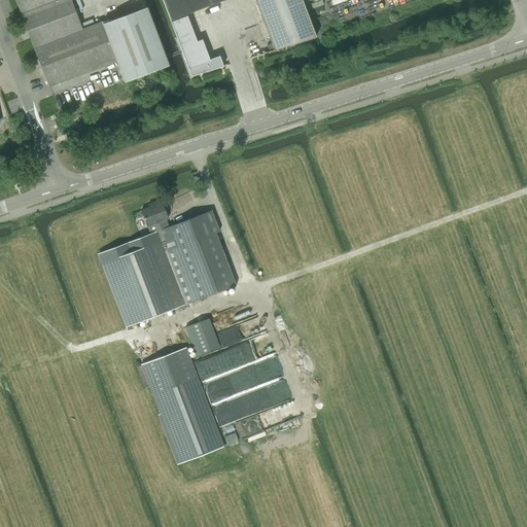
[(15,0),(35,50),(84,32),(72,0),(15,0)]
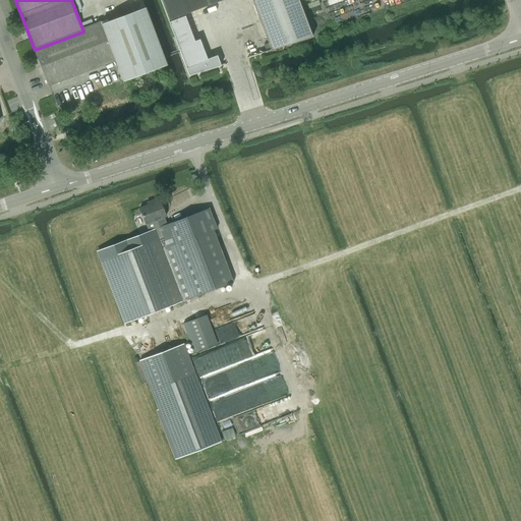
[(184,14),(222,0),(252,0),(272,50),(312,37),(298,0),(161,0),(189,75),(221,65),(217,56),(208,60),(199,40),(194,42),(184,14)]
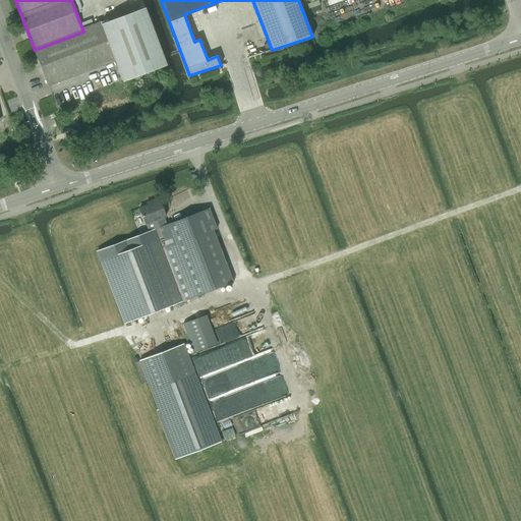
[(146,8),(102,24),(116,61),(123,81),(167,64),(146,8)]
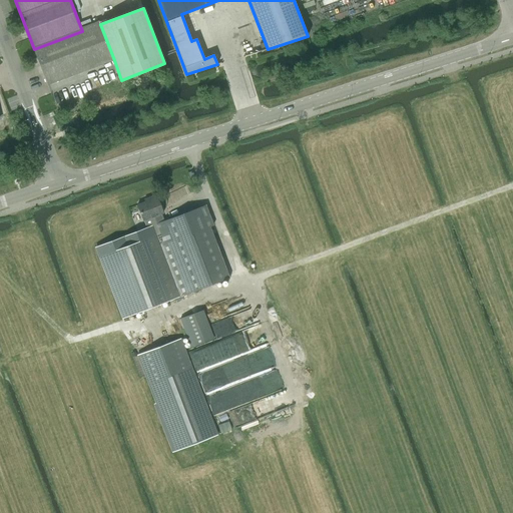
[(48,84),(114,60),(100,24),(82,31),(34,49),(48,84)]
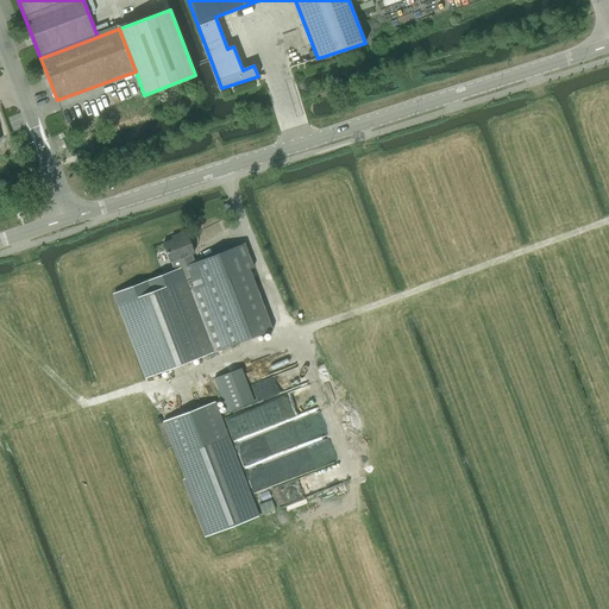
[(177,238),(163,243),(170,262),(171,262),(183,257),(187,267),(195,263),(192,253),(194,253),(186,231),(176,234),(177,238)]
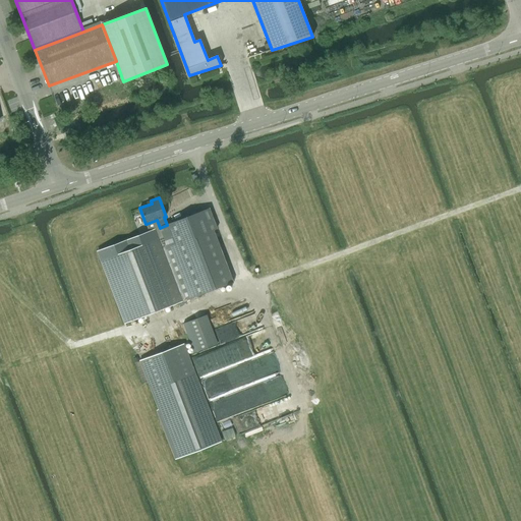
[(150,232),(98,251),(102,261),(108,277),(125,323),(198,295),(227,284),(233,282),(214,230),(217,229),(210,209),(167,225),(160,228),(157,220),(147,224),(150,232)]
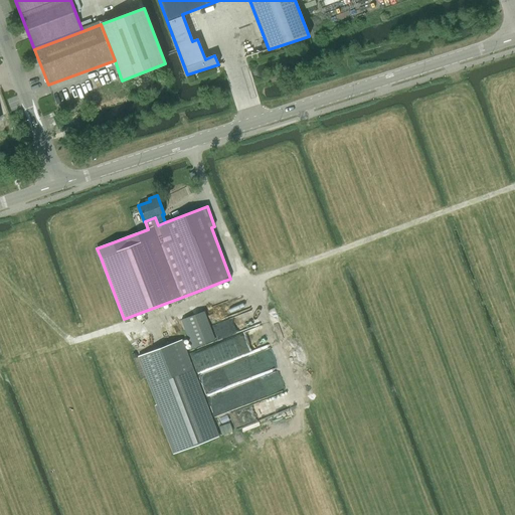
[(196,347),(215,339),(204,311),(185,319),(196,347)]
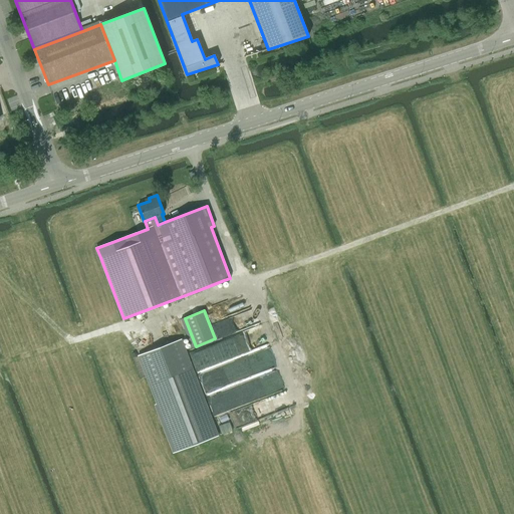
[(182,338),(138,355),(175,453),(219,436),(182,338)]
